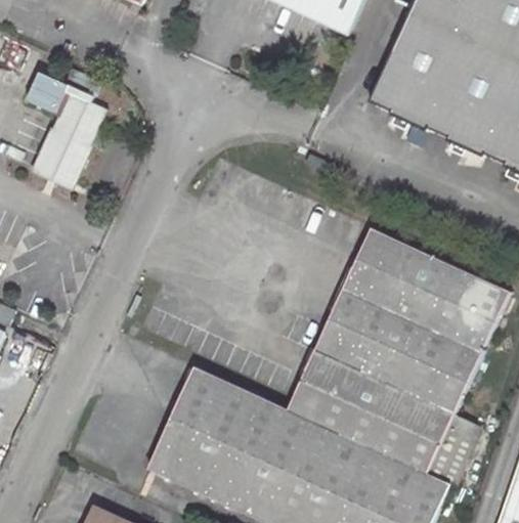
[(269,0),(346,36),(363,0),(269,0)]
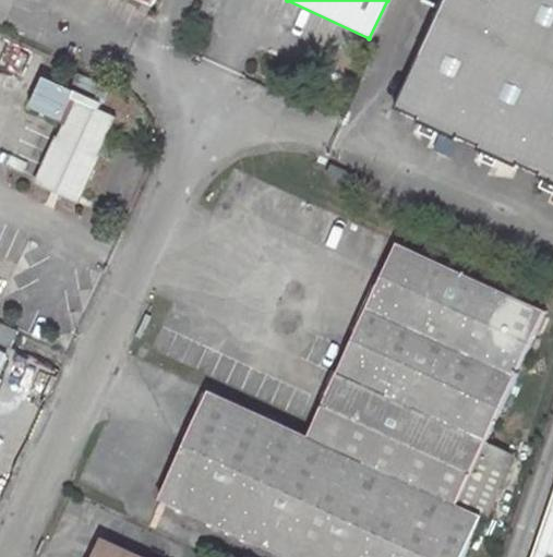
[(440,0),(392,106),(417,118),(413,122),(453,141),(455,136),(475,145),(472,149),(512,168),(513,164),(535,173),(532,178),(552,186),(552,0),(440,0)]
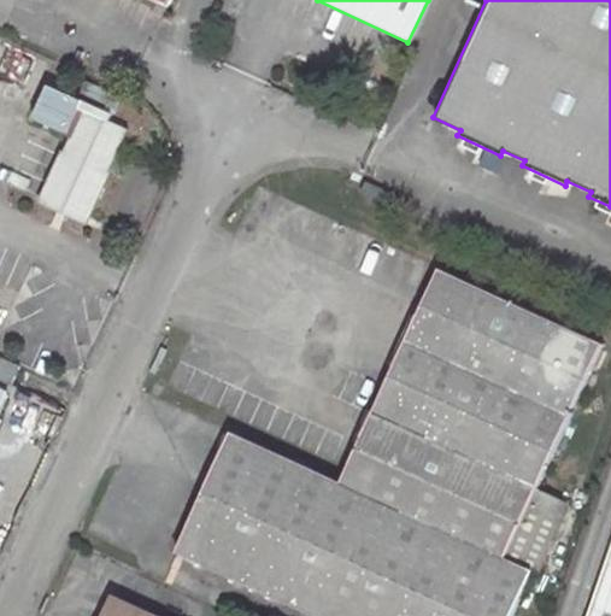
[(0,80),(33,94),(47,59),(0,37),(0,80)]
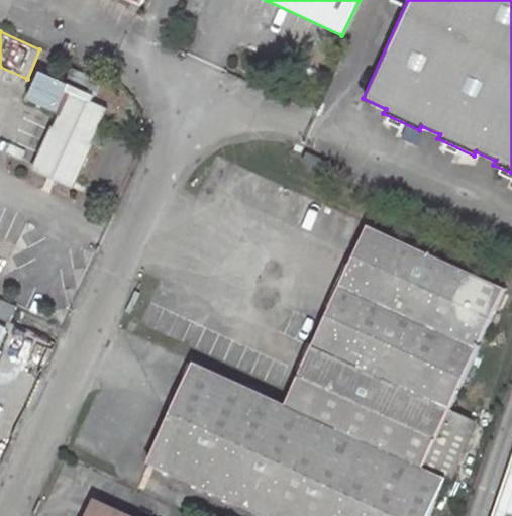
[(61,105),(33,163),(70,180),(103,108),(68,91),(64,99),(60,97),(67,83),(38,69),(25,96),(54,110),(57,103),(61,105)]
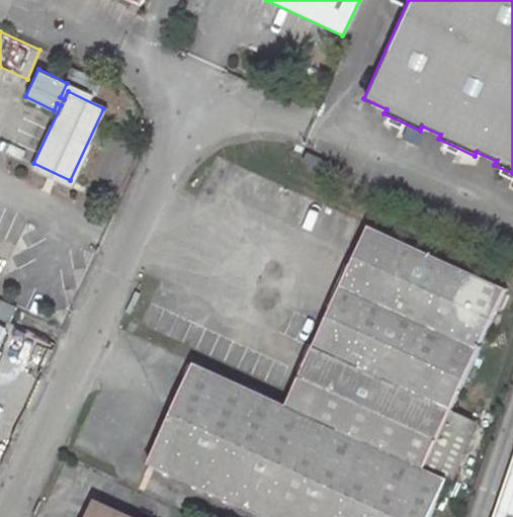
[(423,467),(504,289),(365,225),(282,403),(190,361),(143,461),(261,516),(426,516),(444,479),(423,467)]
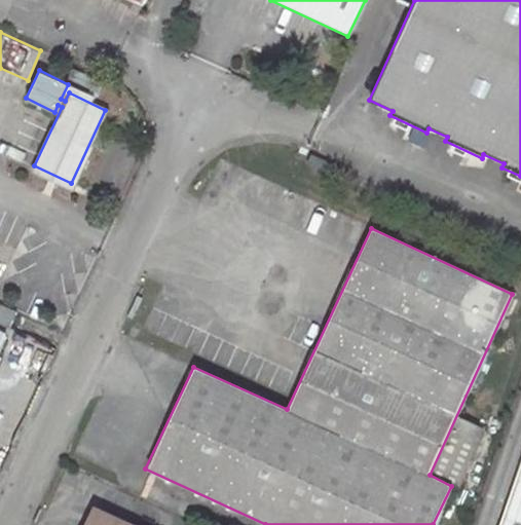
[(0,321),(8,325),(14,311),(0,304),(0,321)]
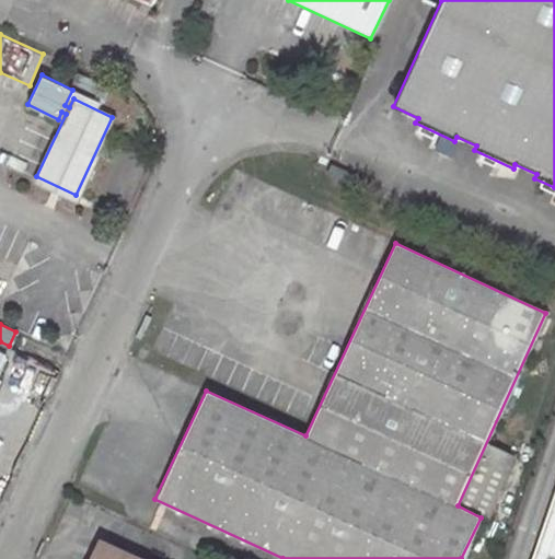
[(554,558),(554,485),(528,558),(554,558)]
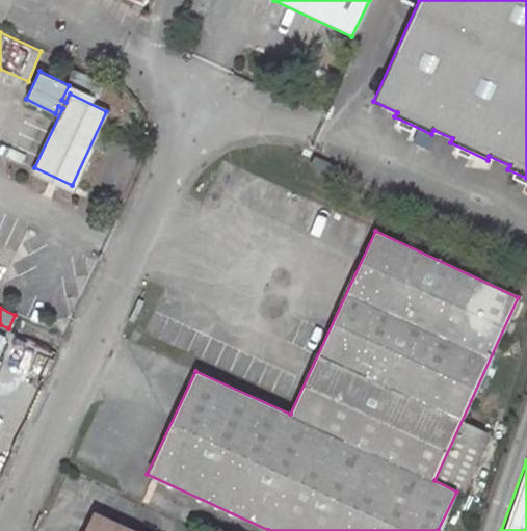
[(85,530),(129,530),(94,514),(85,530)]
